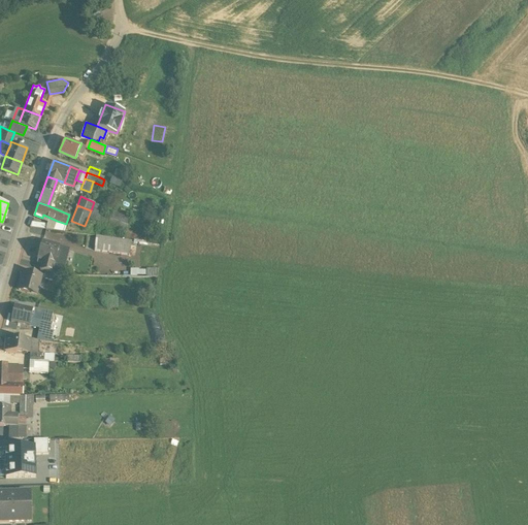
[(125,230),(130,217),(104,207),(99,221),(125,230)]
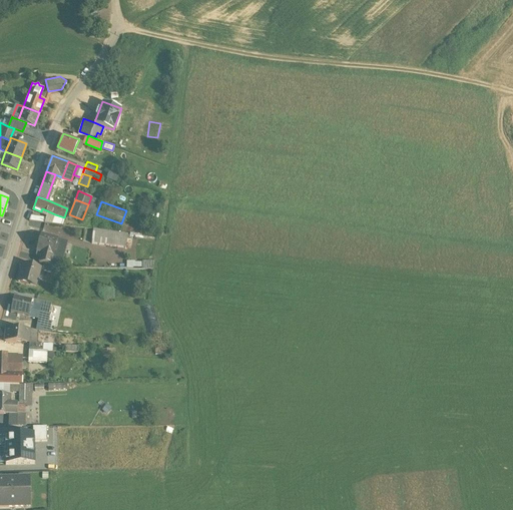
[(55,214),(47,211),(45,215),(45,217),(48,218),(47,220),(52,221),(55,214)]
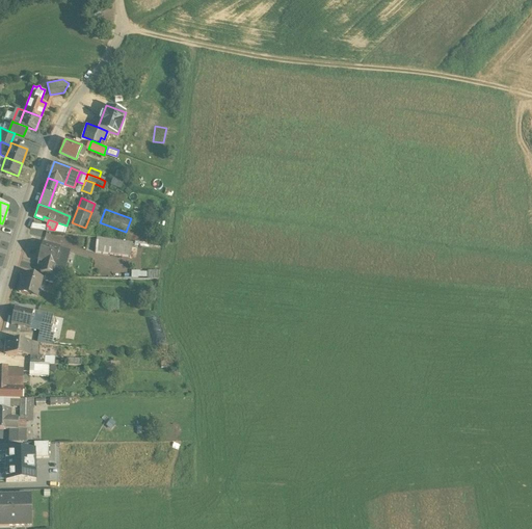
[(67,226),(57,222),(54,230),(63,231),(67,226)]
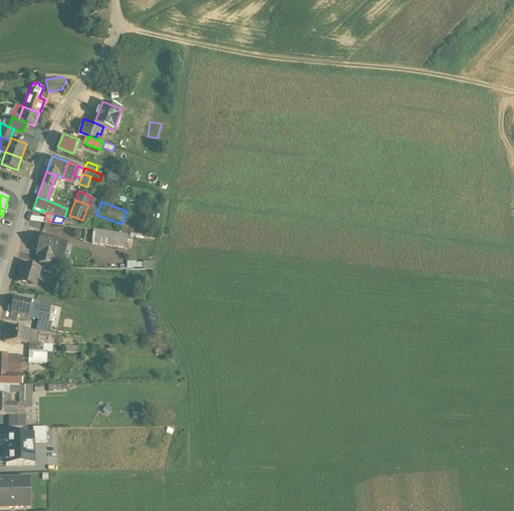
[(127,233),(93,228),(91,242),(125,246),(127,233)]
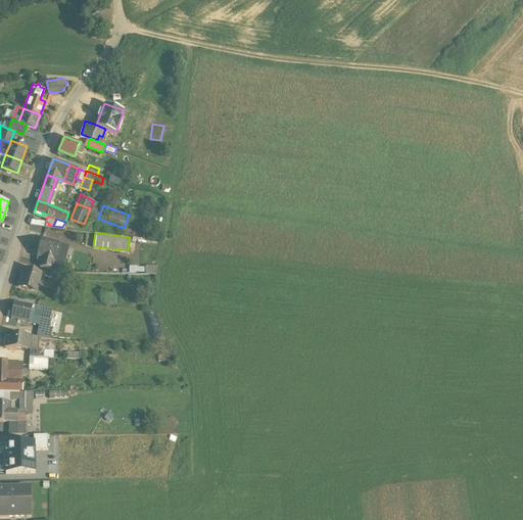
[(58,242),(42,237),(37,255),(38,255),(37,258),(41,260),(42,256),(54,260),(56,252),(58,242)]
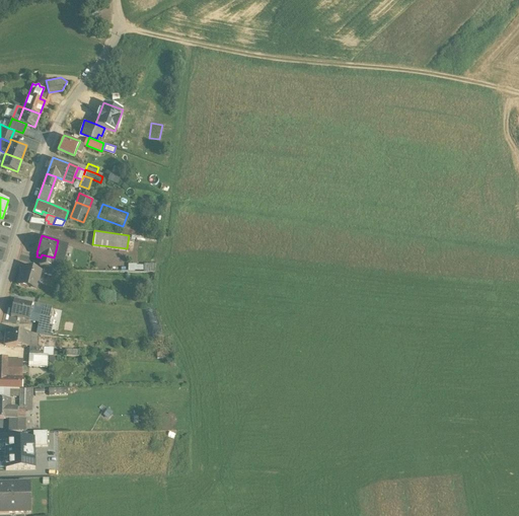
[(67,242),(58,240),(56,250),(65,252),(67,242)]
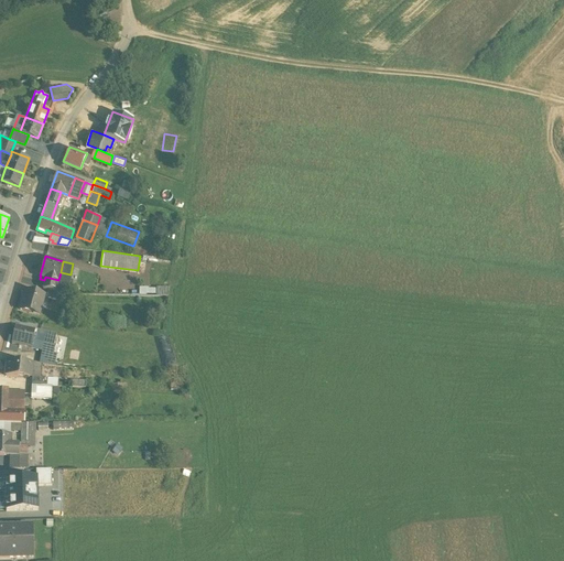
[(71,274),(61,272),(58,280),(58,281),(68,283),(71,274)]
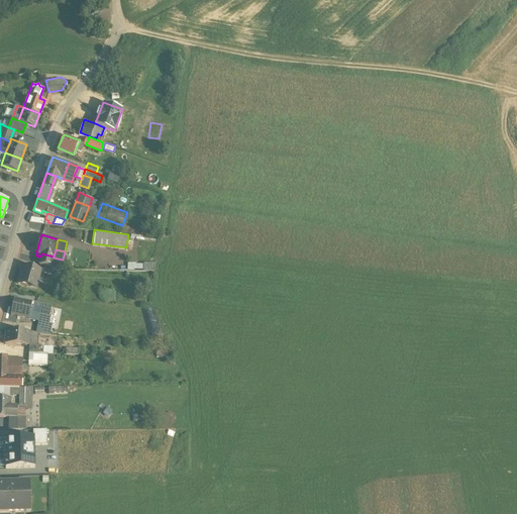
[(54,257),(41,253),(40,257),(39,263),(44,264),(50,266),(54,257)]
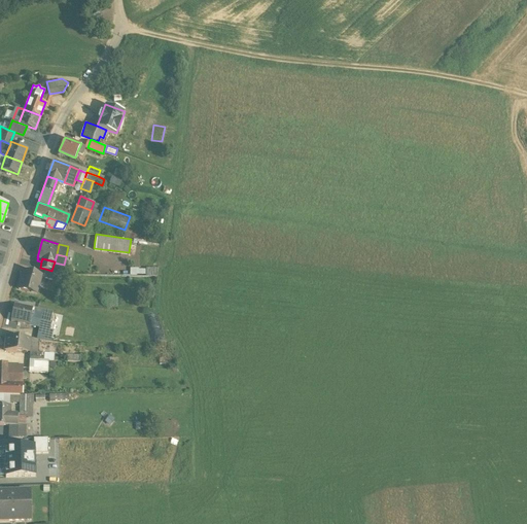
[(64,265),(55,263),(55,262),(51,271),(57,272),(61,274),(64,265)]
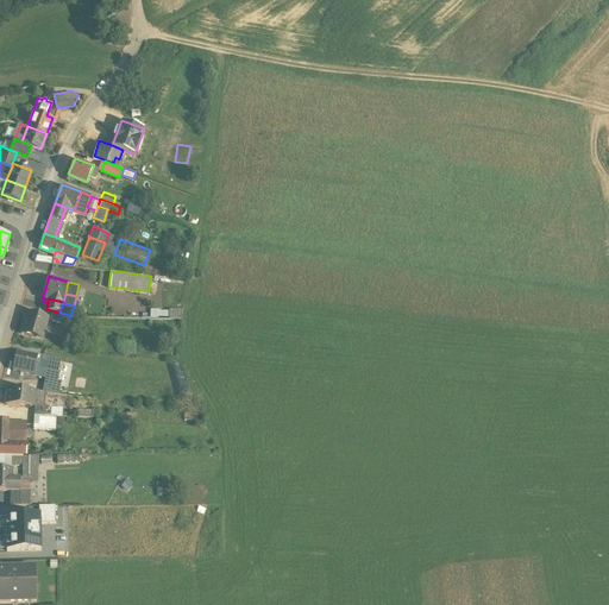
[(48,316),(26,310),(20,332),(32,334),(33,333),(42,335),(48,316)]
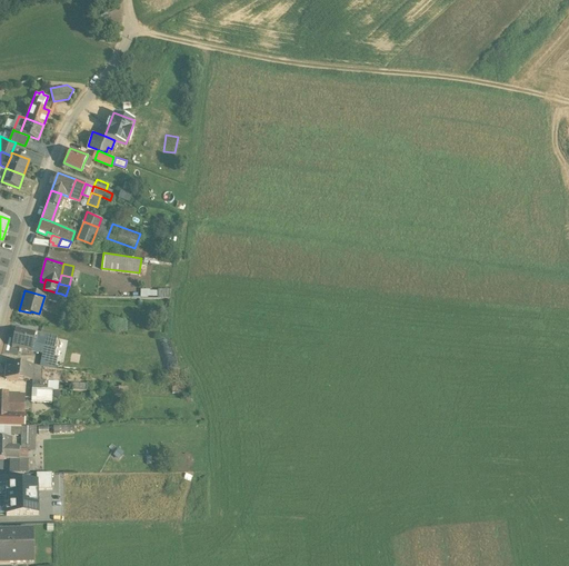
[(56,293),(49,290),(47,297),(59,301),(61,294),(56,293)]
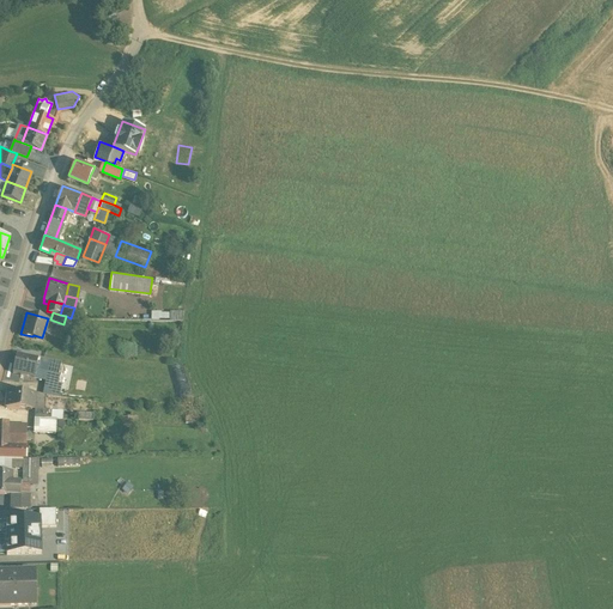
[(37,355),(17,352),(12,370),(34,375),(35,366),(37,355)]
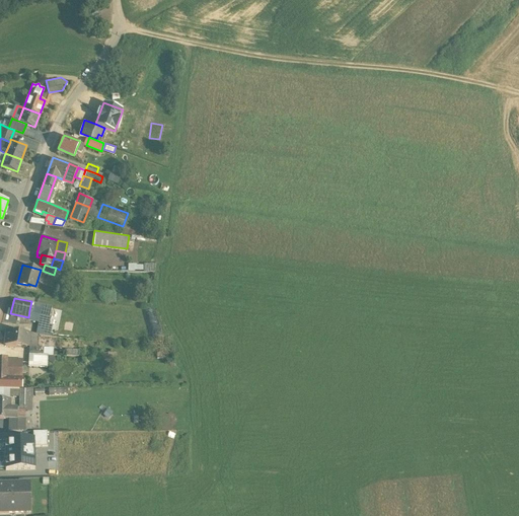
[(52,306),(33,302),(31,311),(41,313),(50,314),(52,306)]
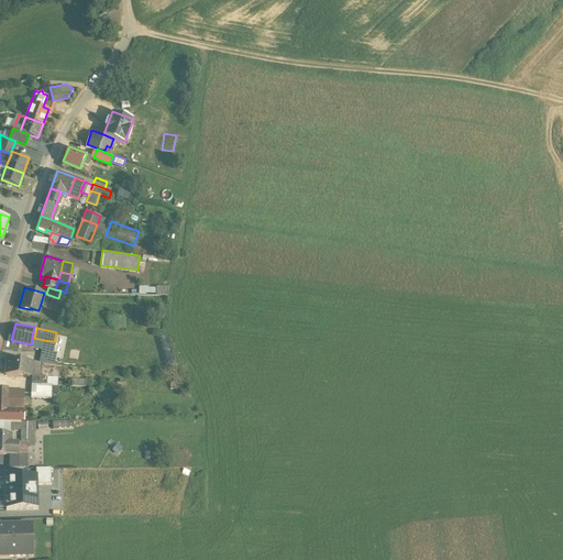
[(41,341),(32,339),(31,344),(44,348),(42,361),(54,363),(56,351),(52,350),(54,341),(44,340),(44,341),(41,341)]
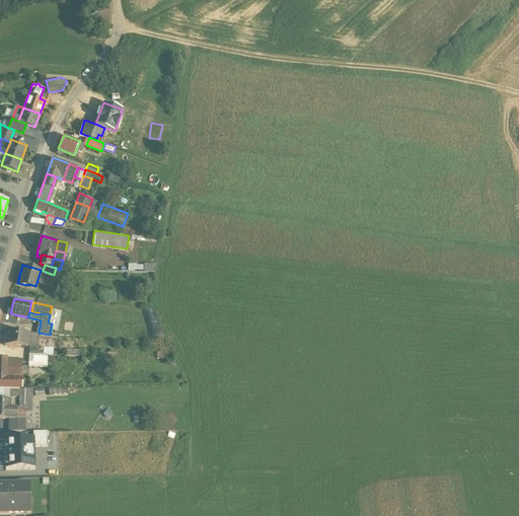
[(28,332),(7,329),(5,344),(16,345),(16,344),(26,345),(28,332)]
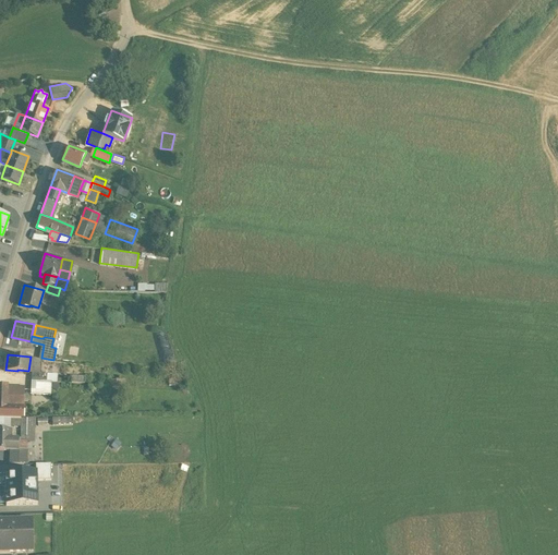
[(31,357),(28,371),(32,371),(39,371),(41,358),(31,357)]
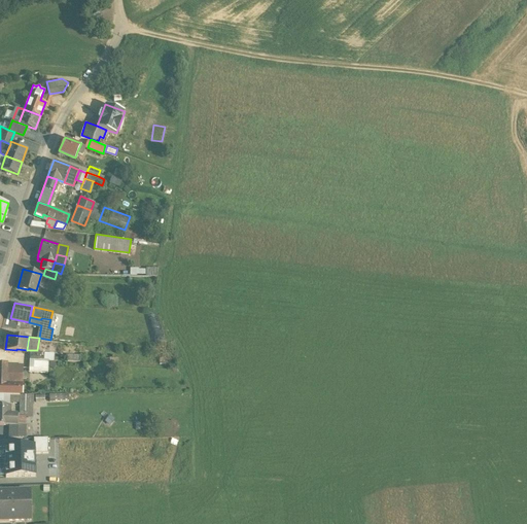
[(30,357),(29,370),(47,371),(48,358),(30,357)]
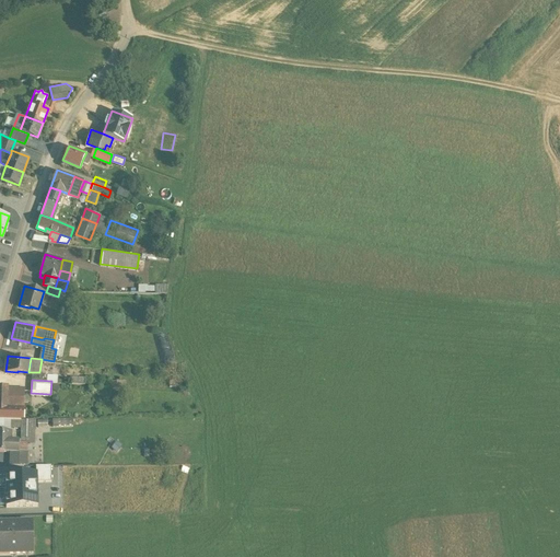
[(7,385),(0,384),(0,417),(20,418),(21,408),(4,407),(7,405),(7,385)]
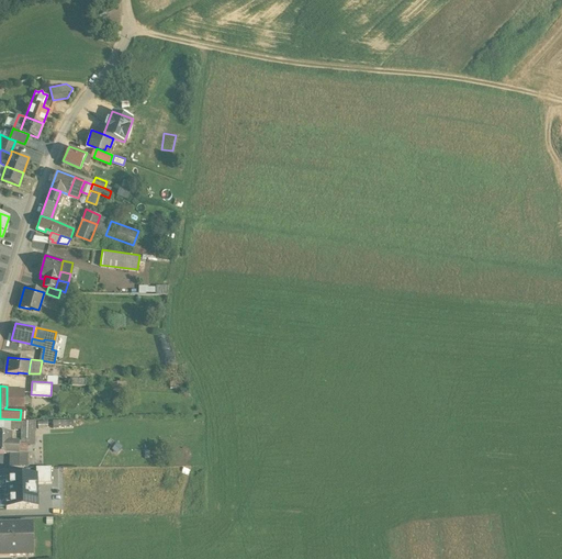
[(7,406),(4,409),(21,410),(22,388),(7,387),(7,406)]
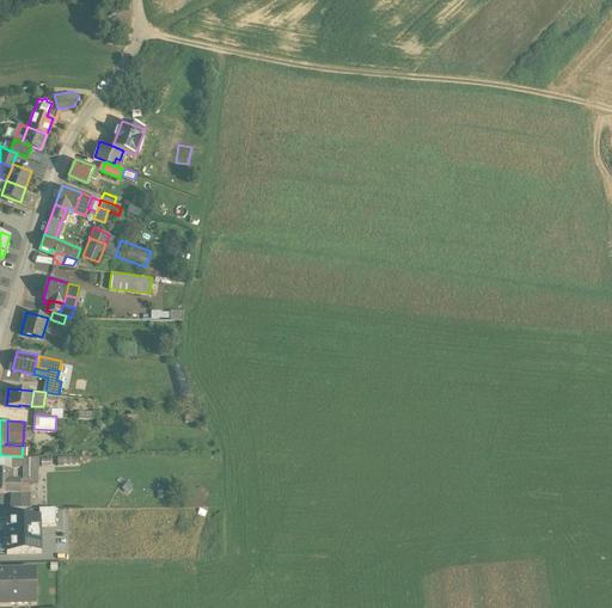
[(22,456),(20,480),(36,480),(37,456),(22,456)]
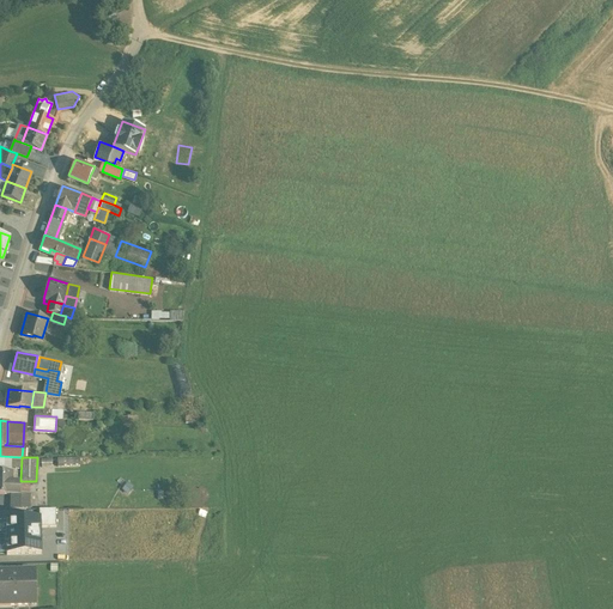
[(11,469),(0,468),(0,491),(12,492),(20,492),(20,491),(20,481),(10,481),(11,469)]
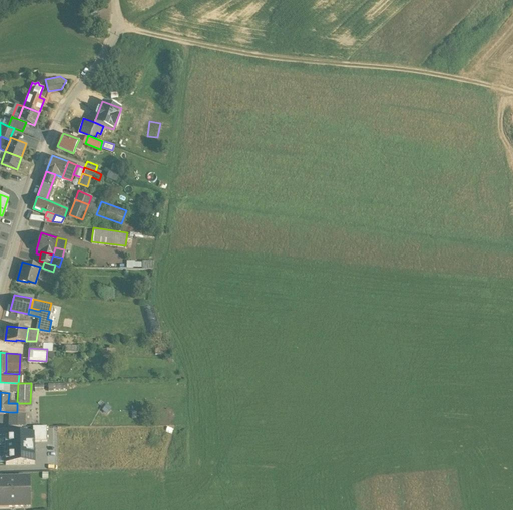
[(111,406),(106,402),(102,408),(108,411),(111,406)]
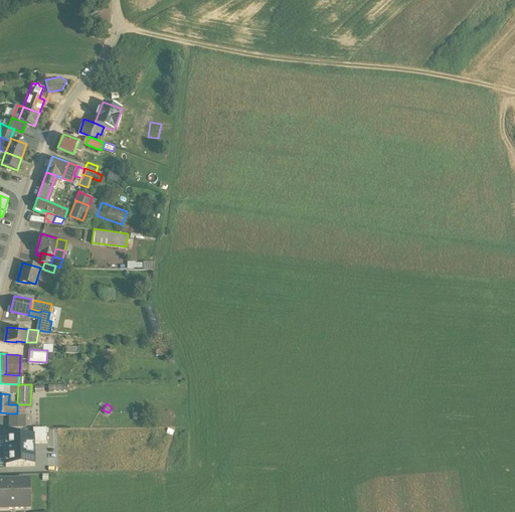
[(17,413),(10,413),(10,427),(23,427),(23,413),(17,412),(17,413)]
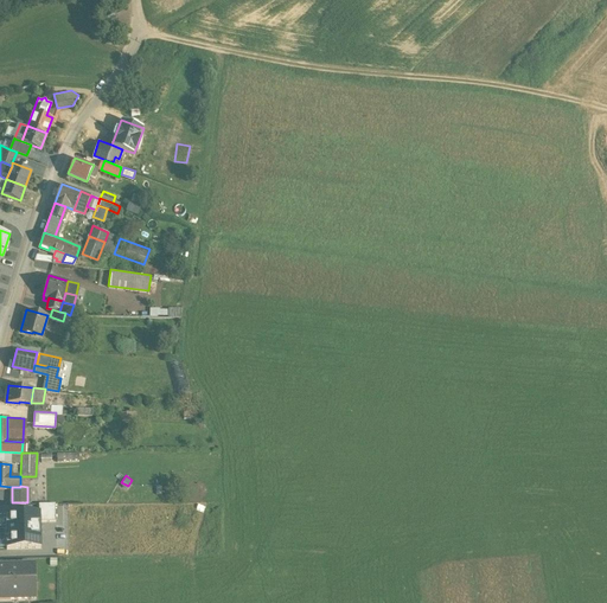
[(39,512),(40,520),(56,519),(55,501),(39,502),(39,512)]
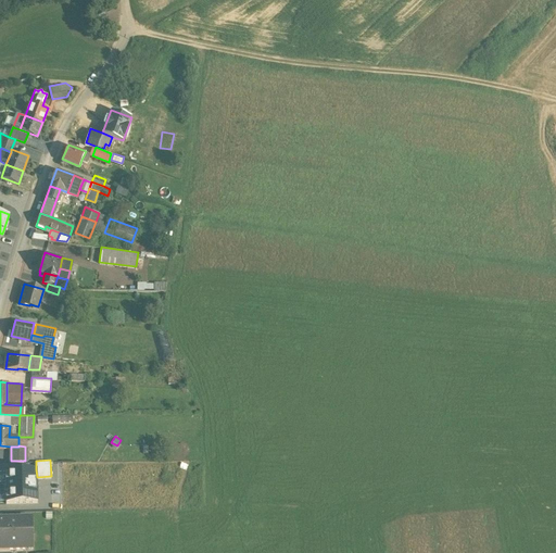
[(4,469),(5,502),(37,501),(37,477),(36,469),(4,469)]
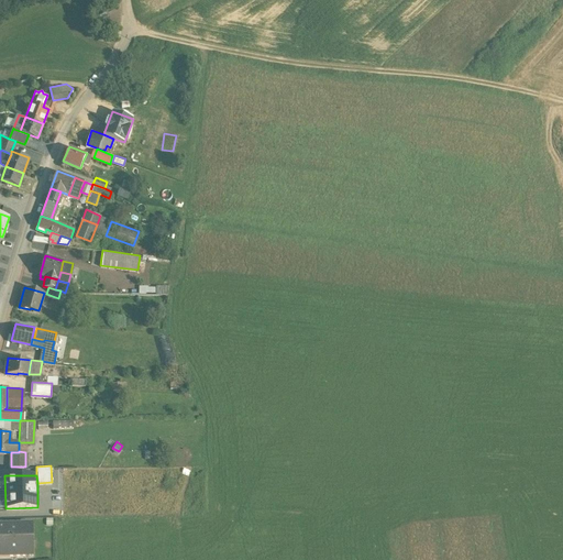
[(26,524),(0,524),(0,553),(28,553),(28,548),(32,548),(31,528),(26,528),(26,524)]
